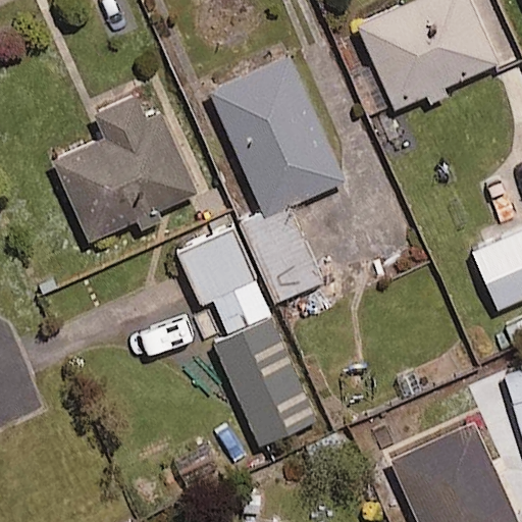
[(395,107),(424,94),(430,107),(450,99),(445,86),(494,64),(467,0),(413,0),(359,23),(395,107)]
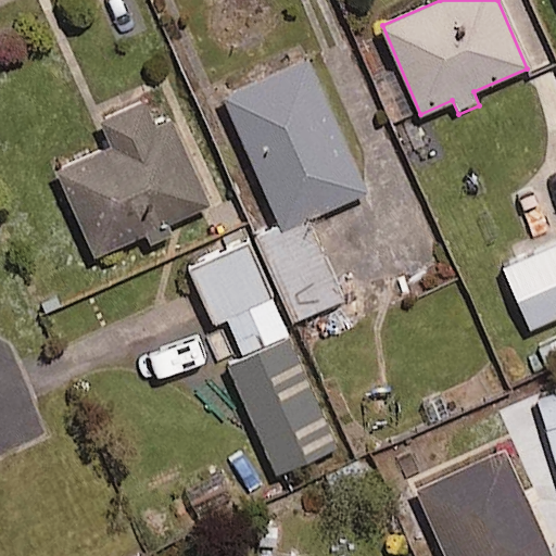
[(366,193),(306,60),(223,98),(285,236),(261,247),(294,320),(341,300),(305,220),(366,193)]
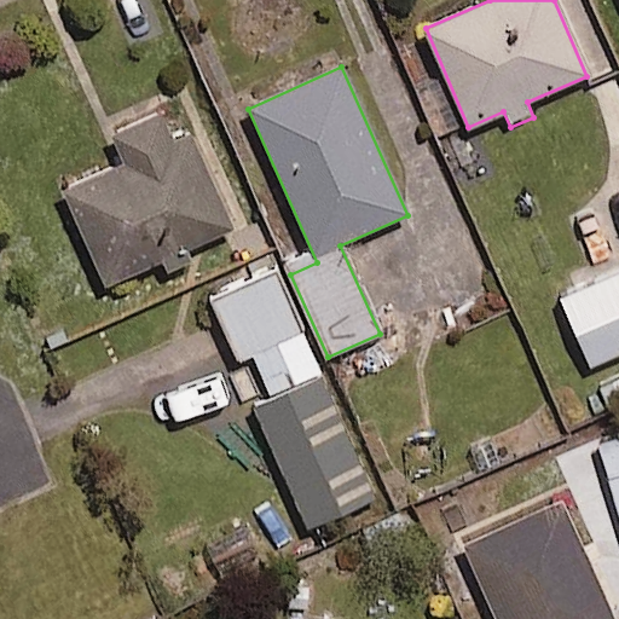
[(105,287),(163,260),(171,275),(196,262),(190,248),(232,229),(189,133),(168,143),(156,116),(111,136),(125,163),(63,192),(105,287)]
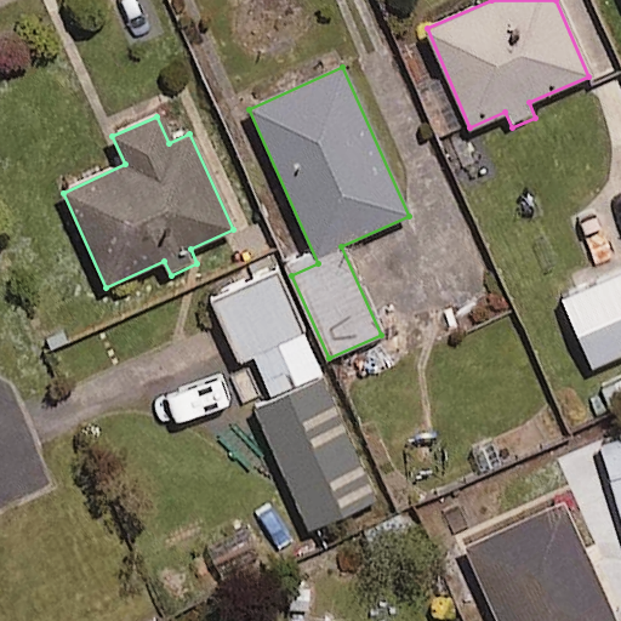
[(375,501),(277,274),(215,301),(241,363),(254,357),(272,399),(257,405),(312,529),(375,501)]
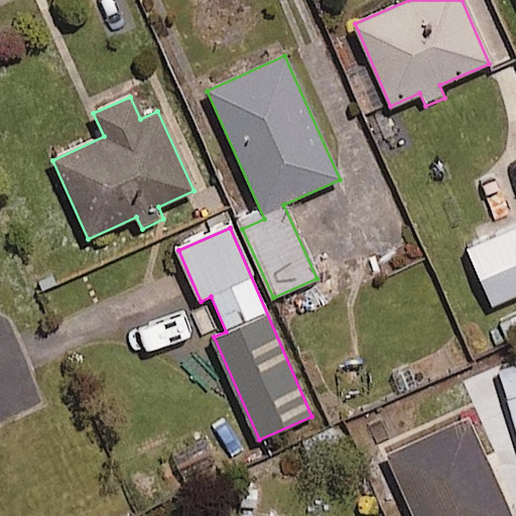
[(515,293),(515,229),(469,249),(492,304),(515,293)]
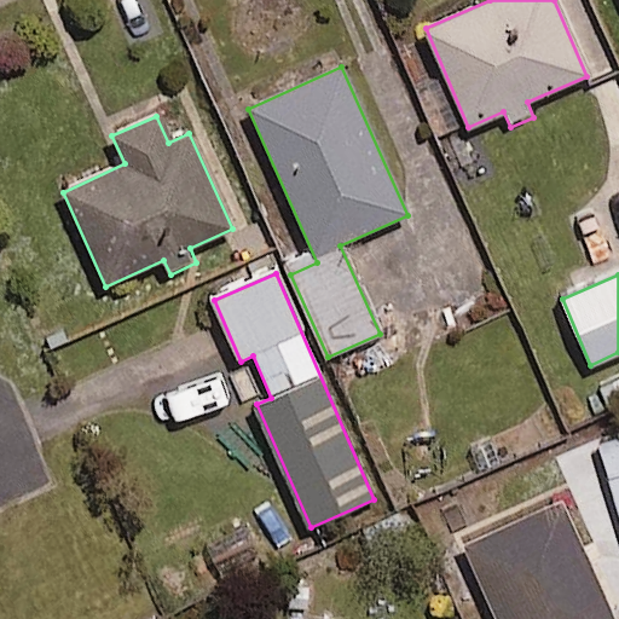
[(618,434),(597,441),(618,514),(618,434)]
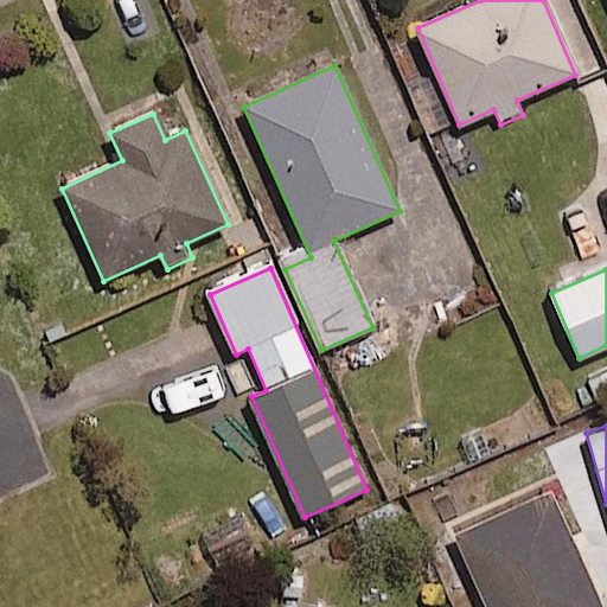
[(604,606),(554,492),(459,534),(491,606),(604,606)]
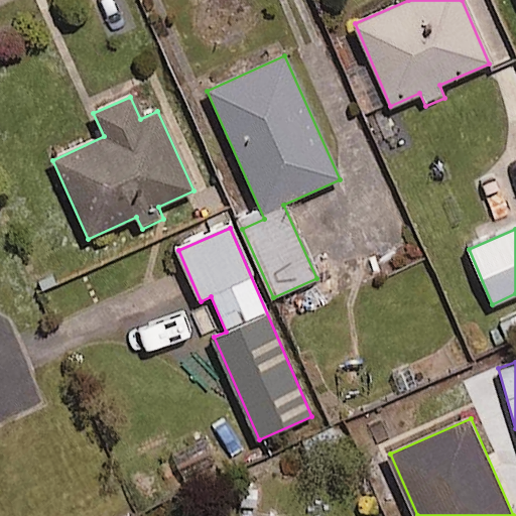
[(205,430),(169,447),(184,478),(220,461),(205,430)]
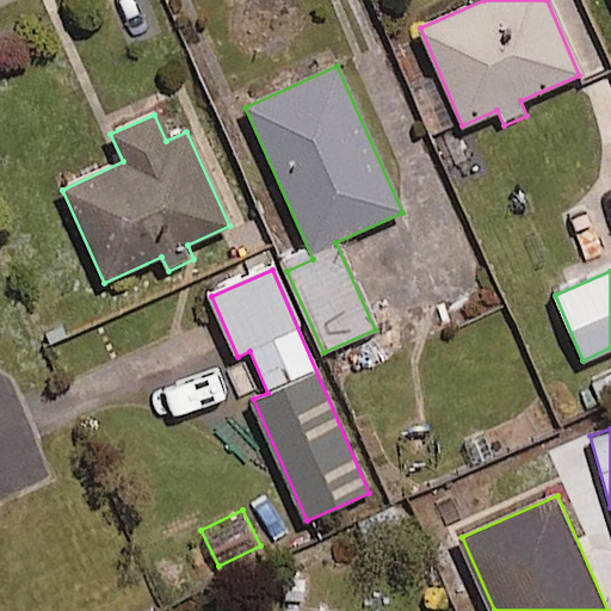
All buildings are outlined.
